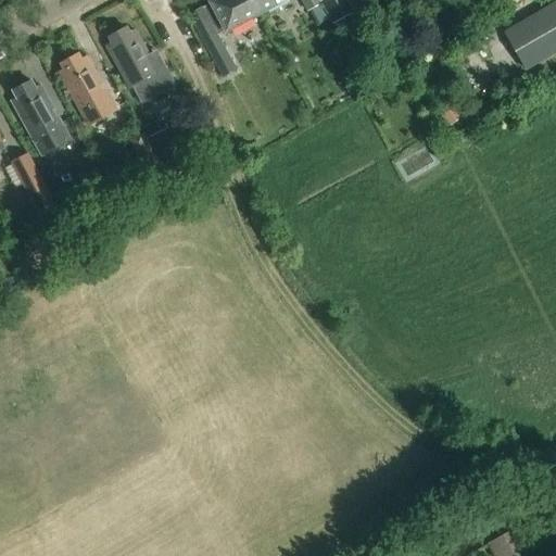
[(187,14),(210,55),(222,78),(236,72),(216,36),(225,32),(258,13),(251,0),(210,0),(211,1),(209,2),(210,3),(201,8),(200,7),(187,14)]
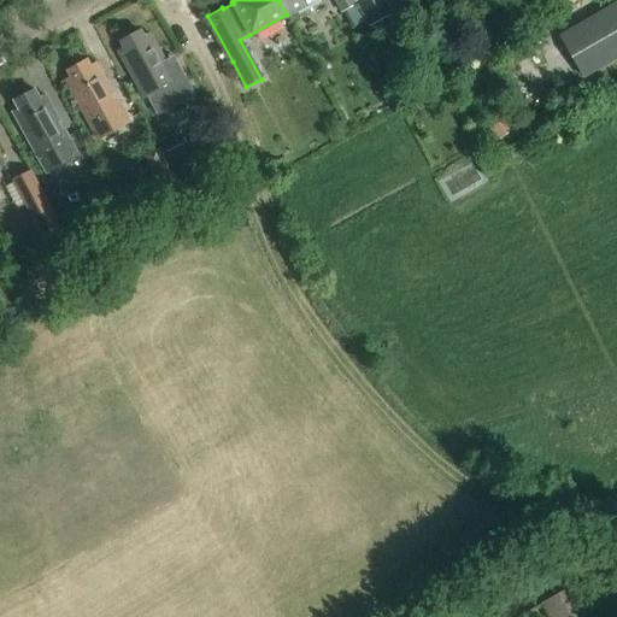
[(278,0),(287,15),(313,0),(278,0)]
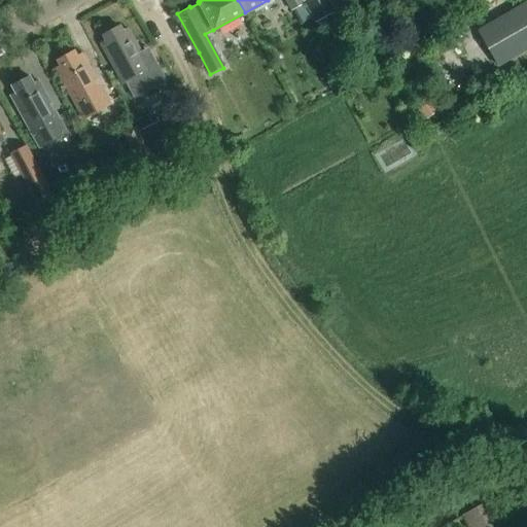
[(305,4),(303,0),(285,0),(292,11),(305,4)]
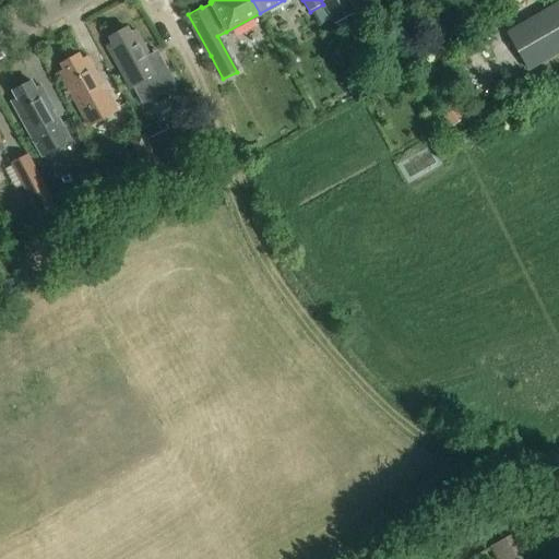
[(354,0),(326,0),(324,1),(336,25),(360,13),(354,0)]
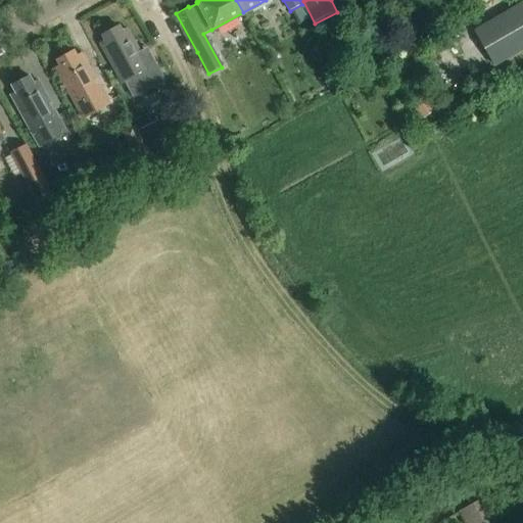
[(522,1),(475,30),(496,67),(522,51),(522,1)]
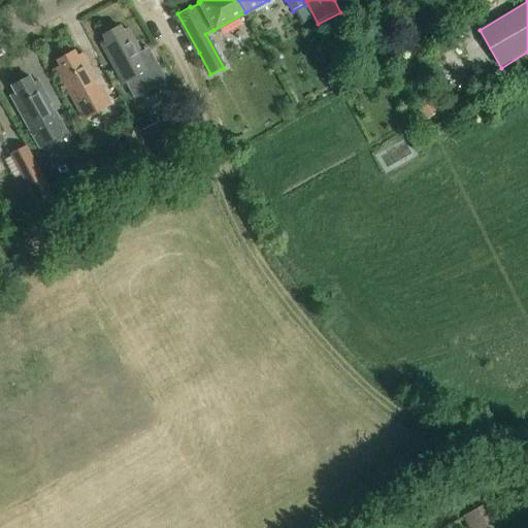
[(104,46),(125,85),(127,84),(136,99),(166,83),(149,50),(141,53),(130,32),(126,34),(123,28),(107,37),(110,43),(104,46)]
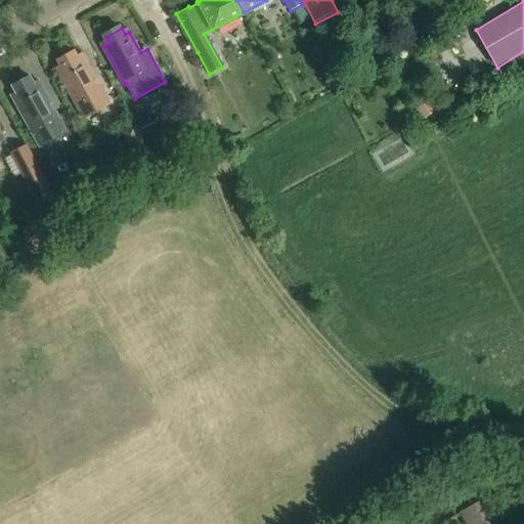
[(105,72),(96,77),(85,56),(81,58),(77,52),(59,61),(63,68),(57,71),(78,108),(105,94),(110,101),(119,96),(105,72)]
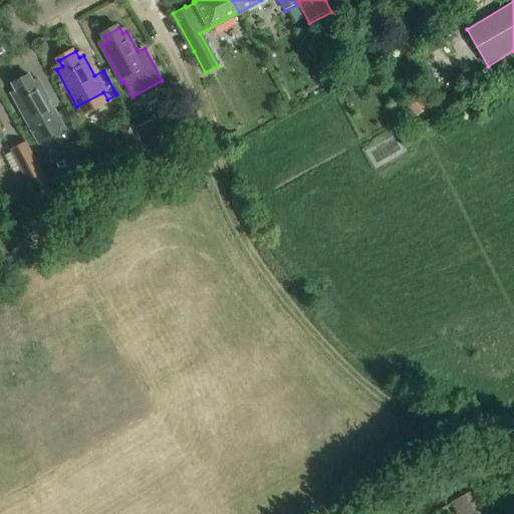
[(401,59),(393,64),(397,73),(405,68),(401,59)]
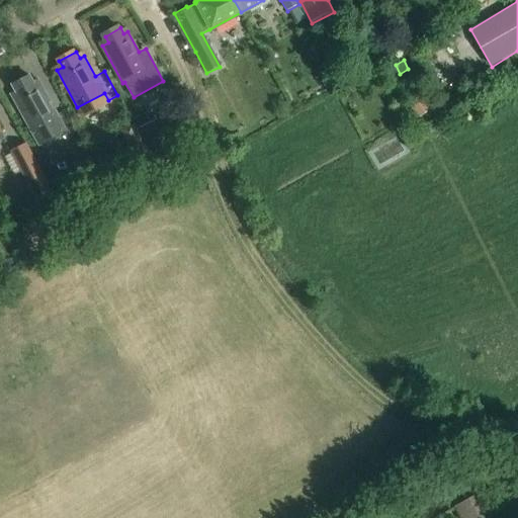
[(29,76),(12,85),(17,94),(12,97),(39,147),(66,133),(38,82),(34,84),(29,76)]
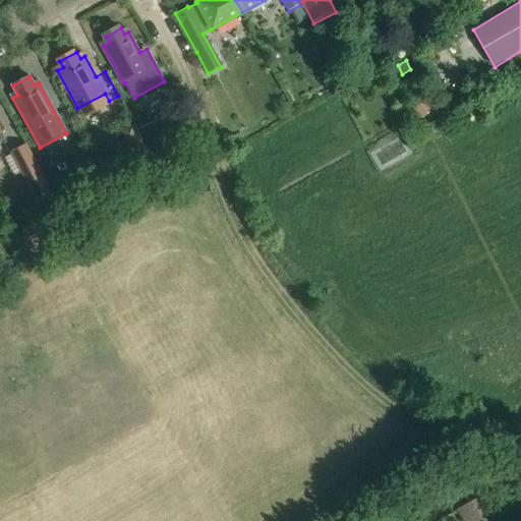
[(430,102),(417,112),(422,119),(436,109),(430,102)]
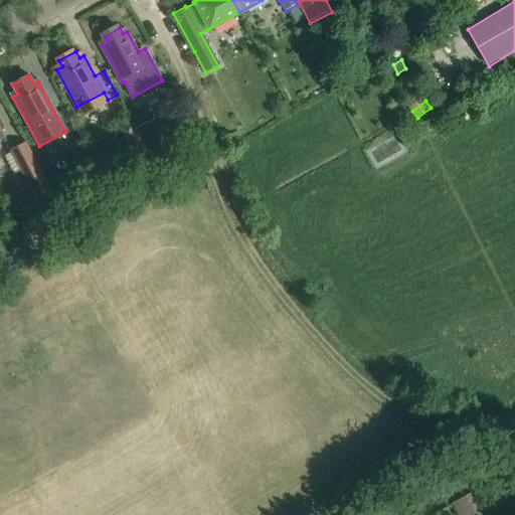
[(137,129),(151,155),(169,145),(156,119),(137,129)]
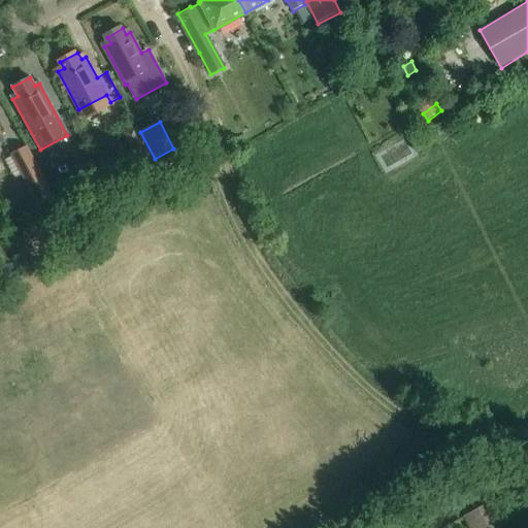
[(11,155),(38,205),(55,197),(29,145),(11,155)]
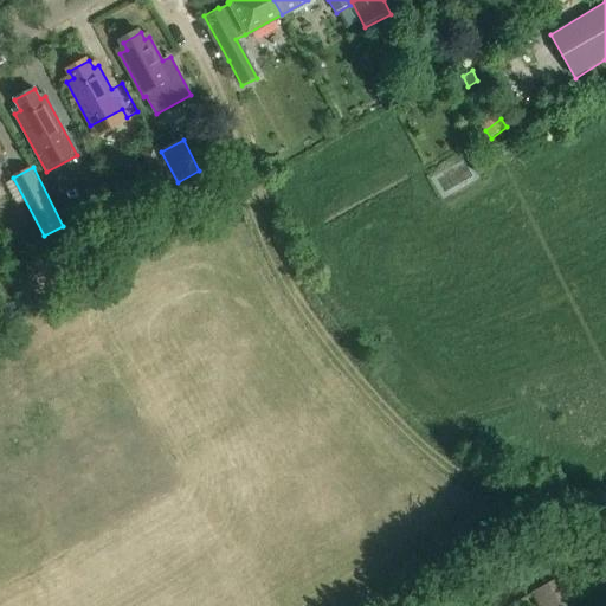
[(122,180),(111,186),(122,205),(133,199),(122,180)]
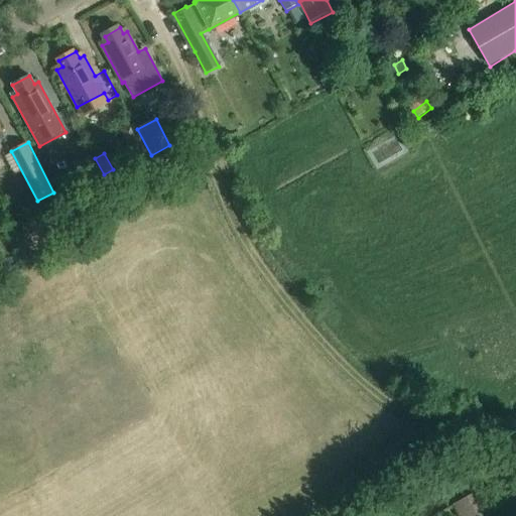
[(89,154),(75,161),(88,186),(103,178),(89,154)]
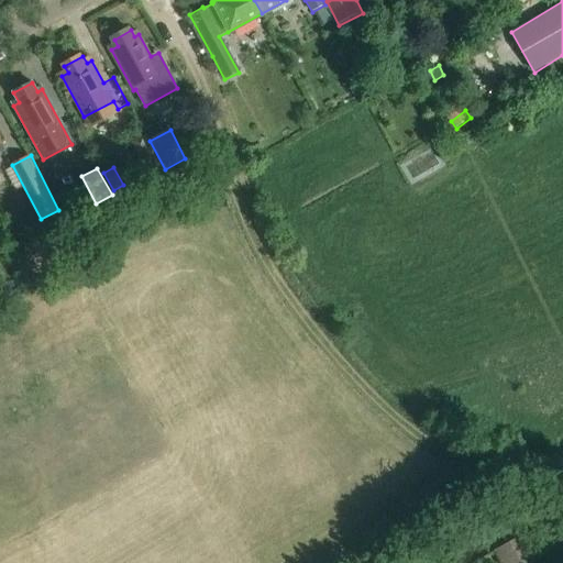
[(501,562),(542,562),(528,538),(497,555),(501,562)]
